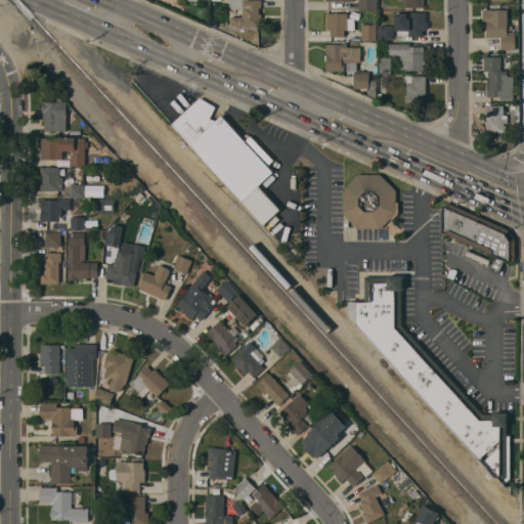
[(262,0),(261,7),(259,7),(259,14),(262,14),(262,18),(259,18),(259,26),(231,26),(231,16),(243,16),(243,8),(229,8),(229,0),(262,0)]
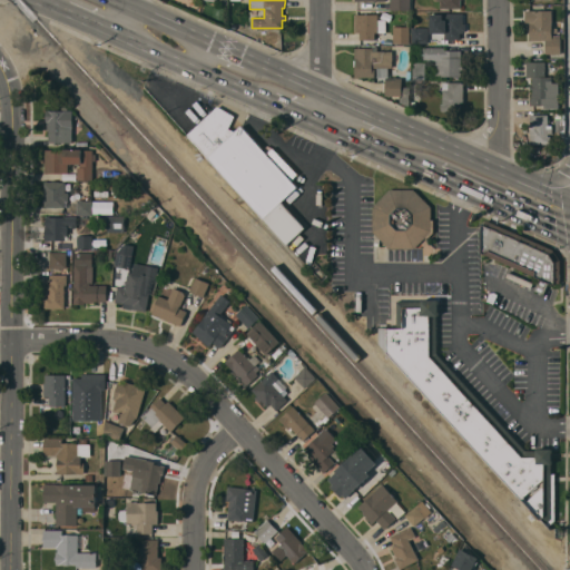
[(410,0),(410,10),(390,10),(390,0),(410,0)]
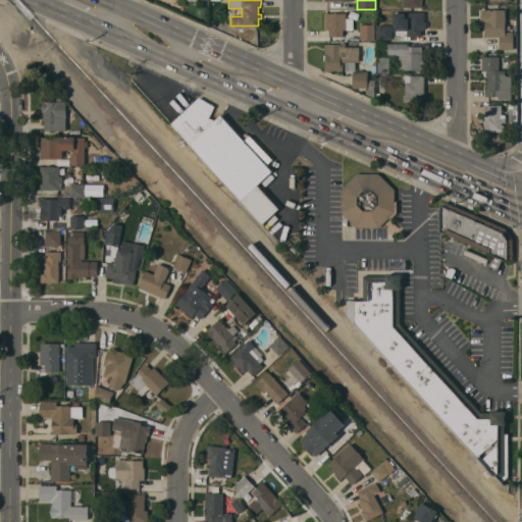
[(506,9),(506,33),(513,33),(513,49),(500,49),(500,37),(485,37),(484,21),(480,21),(480,9),(506,9)]
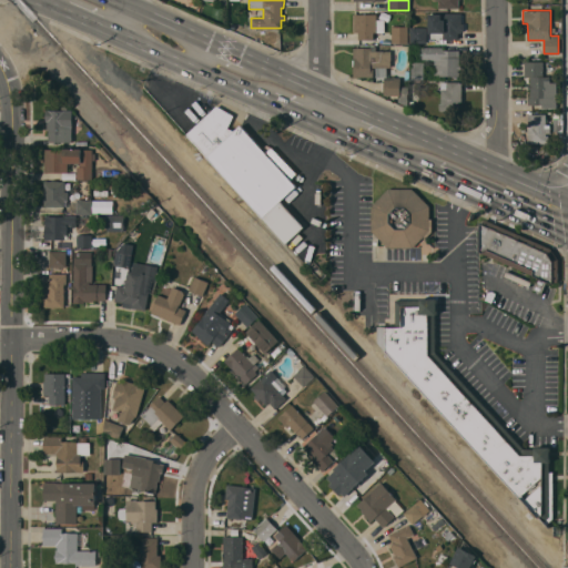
[(376,13),(376,20),(384,20),(384,32),(376,32),(374,32),(374,39),(358,39),(358,32),(353,32),(353,13),(376,13)]
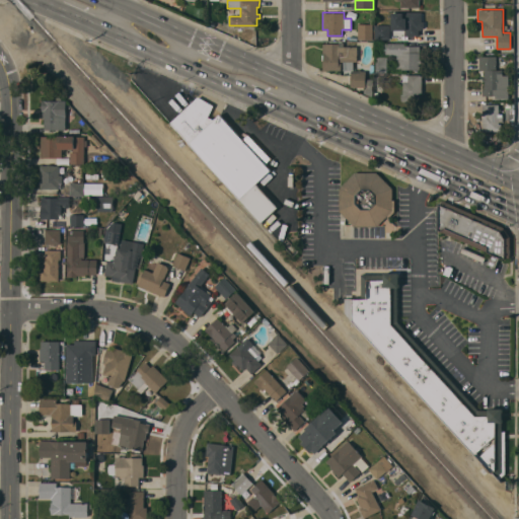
[(422,12),(422,39),(405,39),(405,19),(402,19),(402,12),(422,12)]
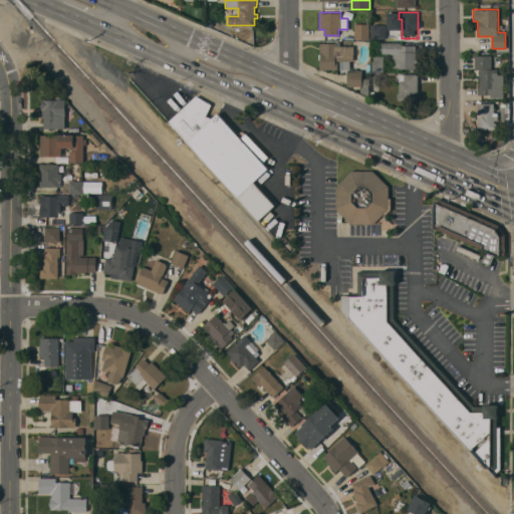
[(369,23),(369,38),(354,39),(354,24),(369,23)]
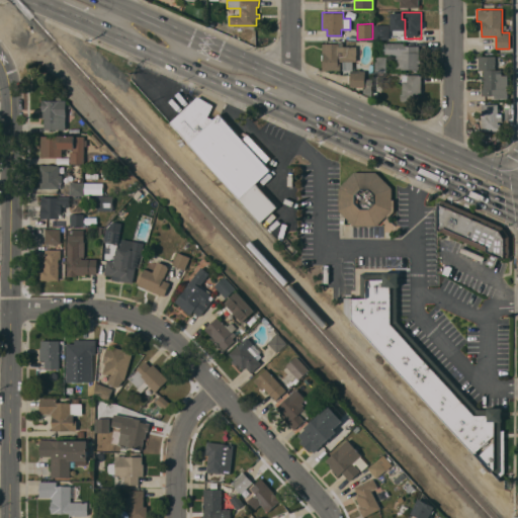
[(372,38),(389,39),(390,25),(373,25),(372,38)]
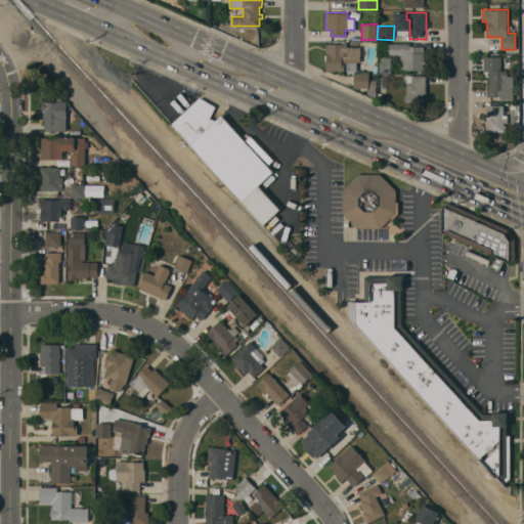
[(342,44),(342,42),(347,42),(347,46),(360,46),(360,61),(343,61),(343,63),(345,63),(345,71),(326,71),(326,60),(325,60),(325,55),(325,44),(342,44)]
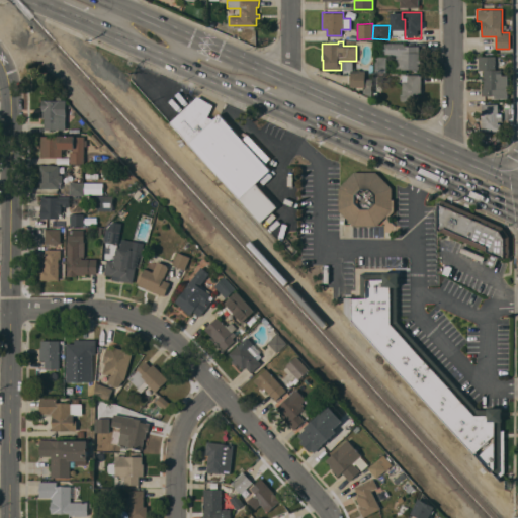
[(404,44),(404,45),(404,46),(419,46),(419,58),(421,58),(421,63),(419,63),(419,69),(417,69),(417,72),(412,72),(412,69),(401,69),(400,72),(395,72),(396,55),(382,54),(382,42),(404,44)]
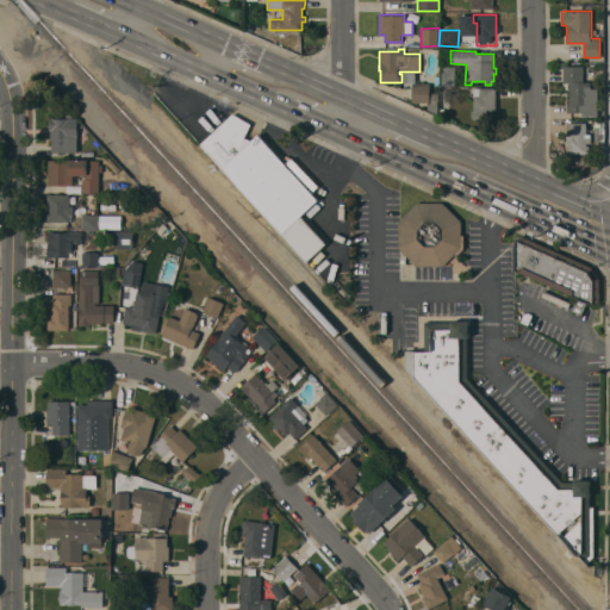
[(584,66),(584,82),(591,82),(591,89),(599,88),(599,111),(595,116),(582,116),(582,112),(566,112),(566,104),(570,104),(570,97),(567,97),(567,91),(568,91),(568,82),(564,82),(564,66),(584,66)]
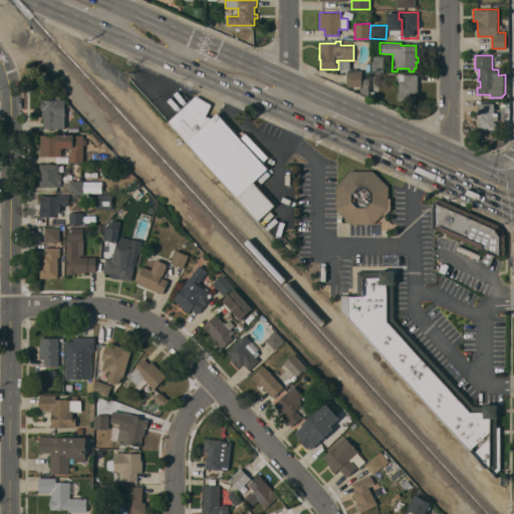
[(383,56),(383,71),(372,71),(371,56),(383,56)]
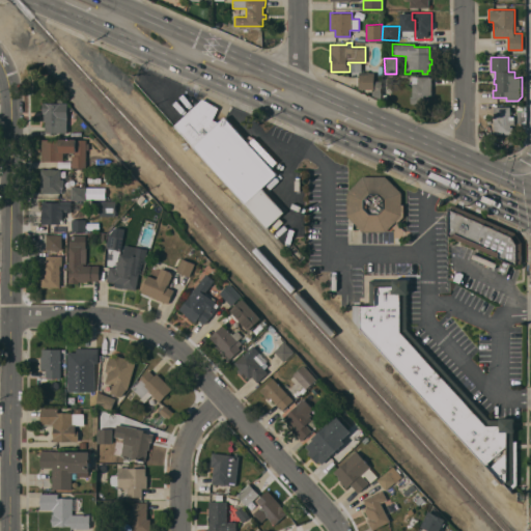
[(352,63),(362,63),(362,73),(352,73),(352,63)]
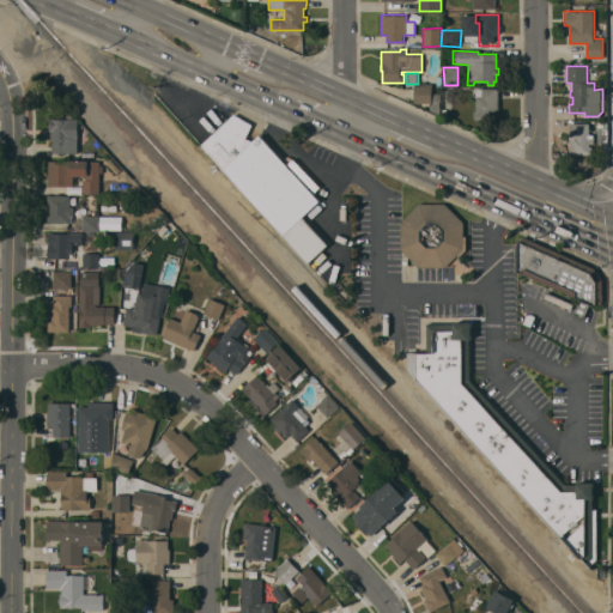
[(414,84),(432,84),(432,93),(439,93),(439,115),(430,110),(430,107),(432,105),(432,103),(430,103),(430,104),(422,105),(422,102),(414,103),(414,84)]
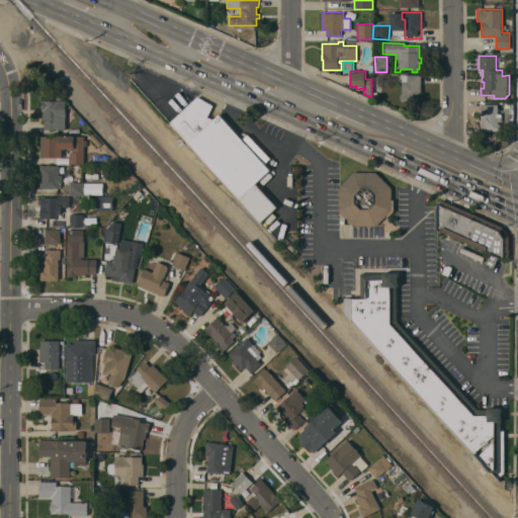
[(421,93),(419,93),(419,101),(403,101),(403,100),(401,100),(401,94),(397,94),(397,81),(399,81),(399,76),(407,76),(407,75),(419,75),(421,75),(421,93)]
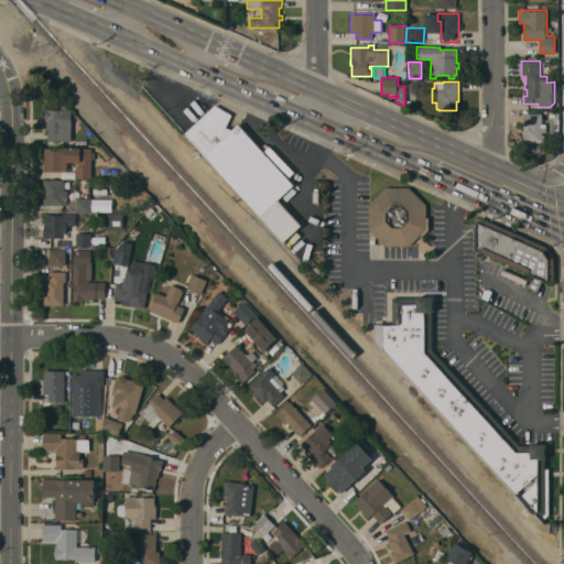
[(294,185),(279,199),(302,225),(284,242),(185,133),(197,122),(196,122),(215,105),(232,115),(232,116),(231,116),(231,118),(227,127),(232,130),(239,125),(294,185)]
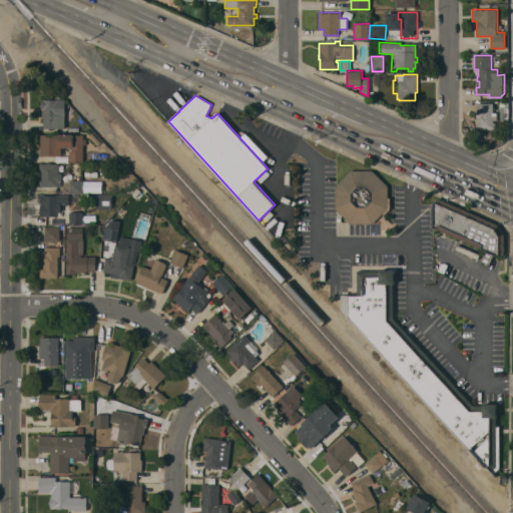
[(65,99),(65,128),(43,128),(43,117),(42,117),(42,109),(41,109),(41,99),(65,99)]
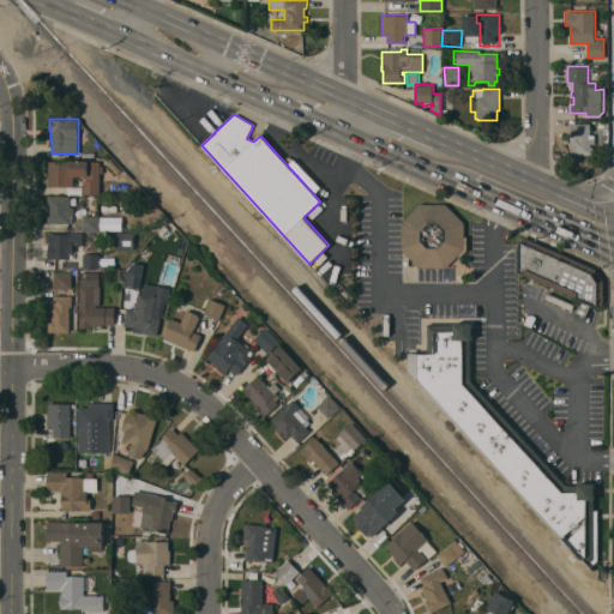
[(590,138),(595,137),(595,144),(590,144),(590,146),(595,146),(595,152),(590,152),(590,155),(571,155),(571,124),(590,124),(590,138)]
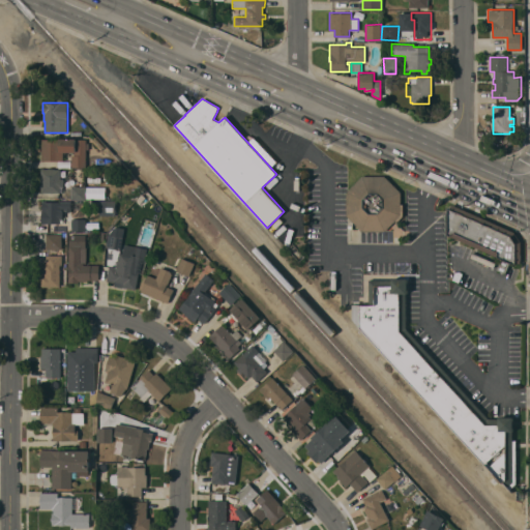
[(41,160),(41,139),(59,140),(59,139),(76,139),(86,139),(86,143),(90,143),(89,149),(86,149),(86,168),(71,167),(71,155),(75,155),(75,152),(63,152),(63,160),(41,160)]
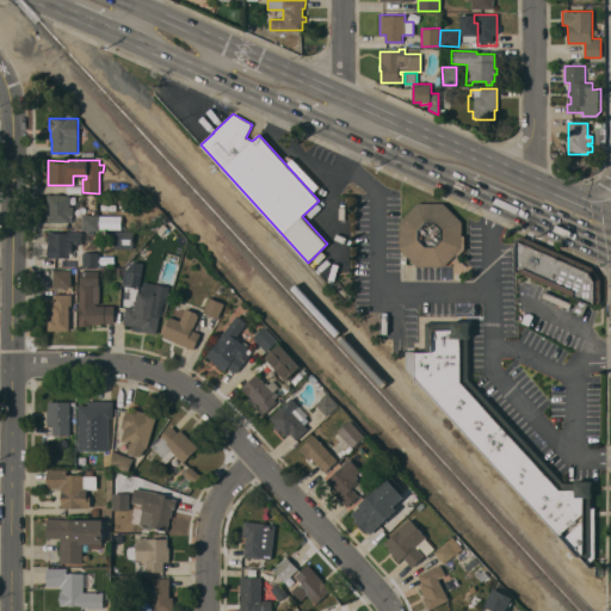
[(69,195),(69,207),(73,207),(73,216),(69,216),(69,222),(48,222),(48,195),(69,195)]
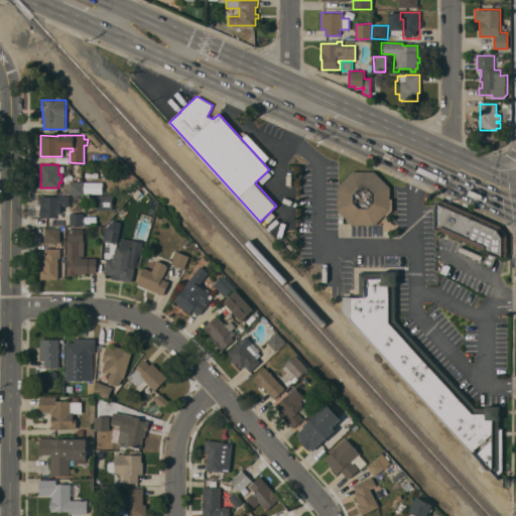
[(393,190),(378,173),(353,173),(340,187),(341,210),(356,227),(378,226),(393,211),(393,190)]
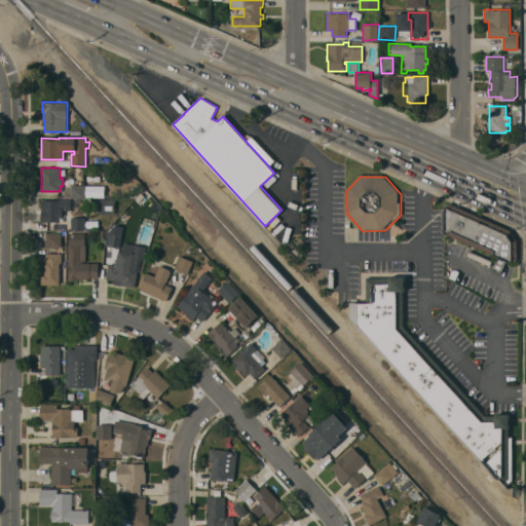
[(85,198),(71,198),(71,185),(85,185),(85,198)]
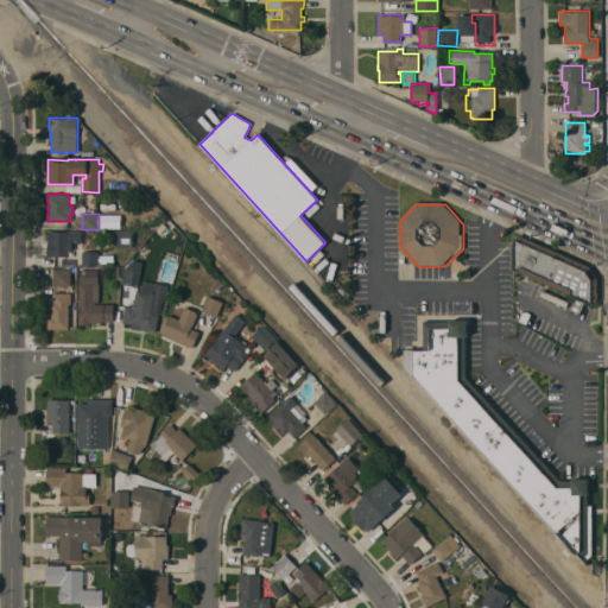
[(82,230),(82,241),(81,241),(81,242),(75,242),(75,241),(73,241),(71,251),(68,251),(68,257),(52,257),(48,257),(49,230),(82,230)]
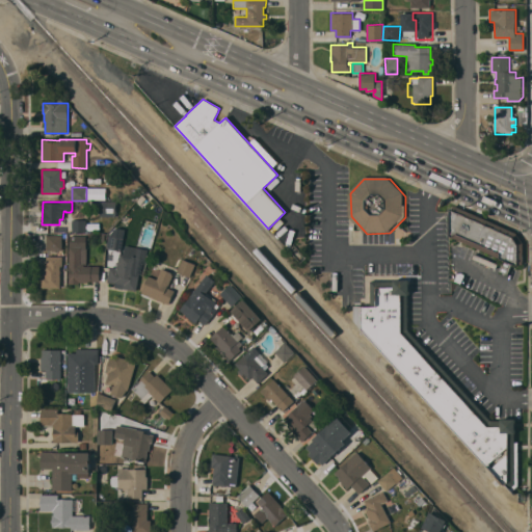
[(92,216),(92,202),(116,202),(116,215),(114,217),(92,216)]
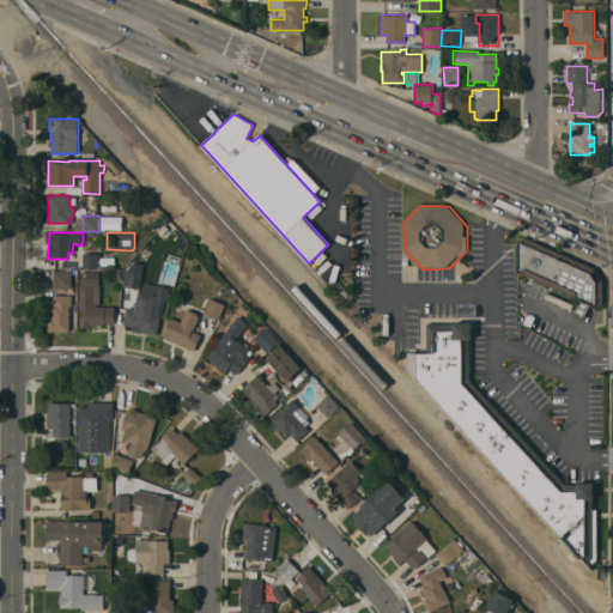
[(604,310),(605,283),(595,272),(520,237),(521,275),(604,310)]
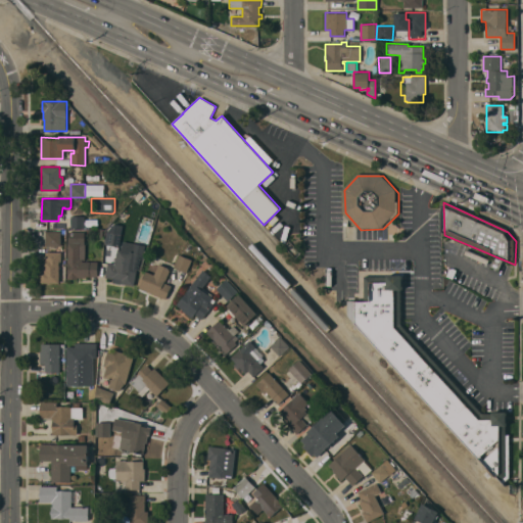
[(85,216),(85,219),(86,219),(86,227),(85,227),(85,228),(70,228),(70,216),(85,216)]
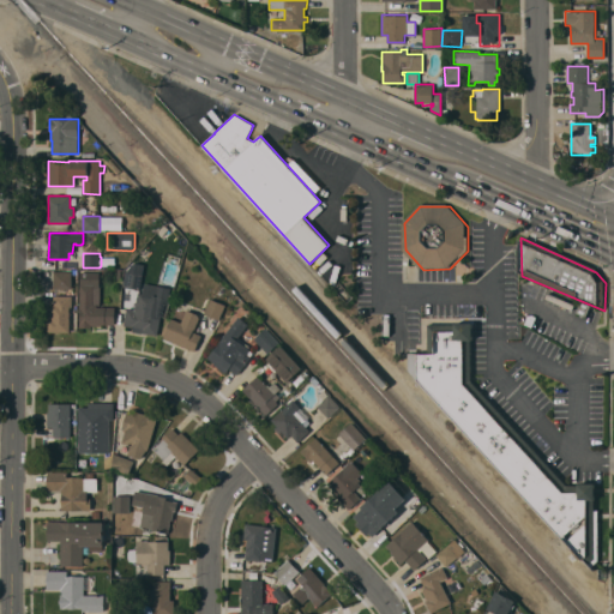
[(71,271),(71,289),(54,289),(54,271),(71,271)]
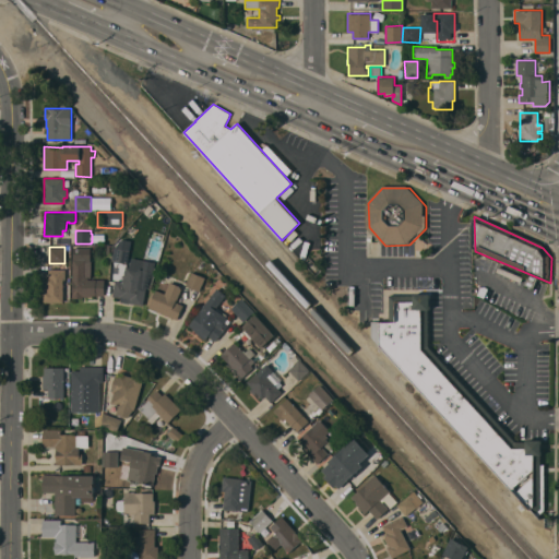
[(91,247),(91,261),(91,277),(88,277),(88,280),(104,280),(105,296),(92,296),(92,297),(83,297),(83,298),(72,298),(72,294),(73,294),(73,281),(72,281),(72,260),(73,260),(73,248),(91,247)]
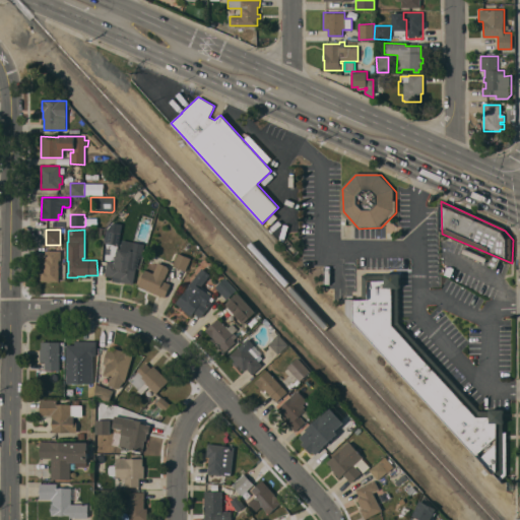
[(121,232),(118,246),(105,243),(107,230),(121,232)]
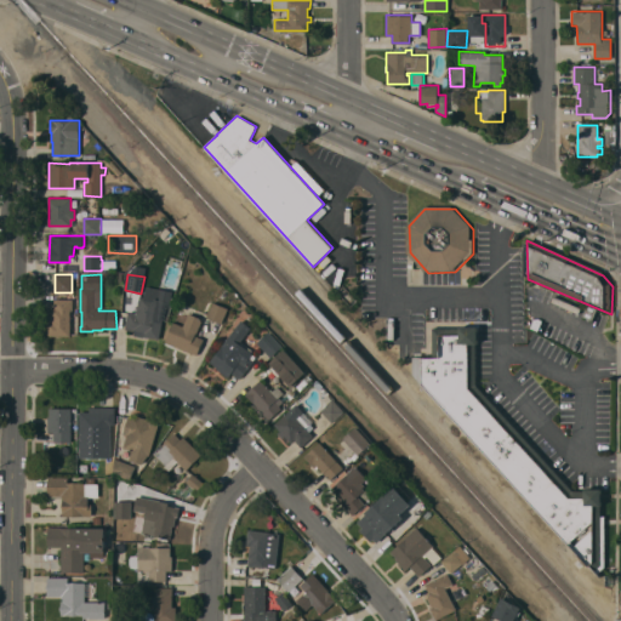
[(158,318),(163,318),(159,340),(143,336),(144,332),(125,330),(127,312),(136,313),(137,301),(138,301),(140,296),(161,300),(158,318)]
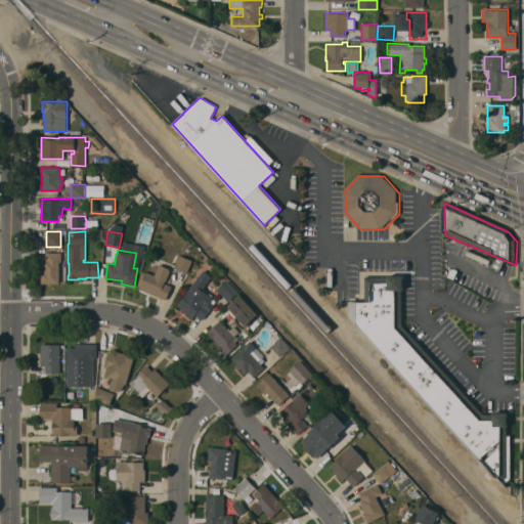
[(61,253),(61,262),(59,262),(59,284),(40,284),(41,272),(42,272),(42,263),(44,263),(44,260),(45,260),(45,252),(61,253)]
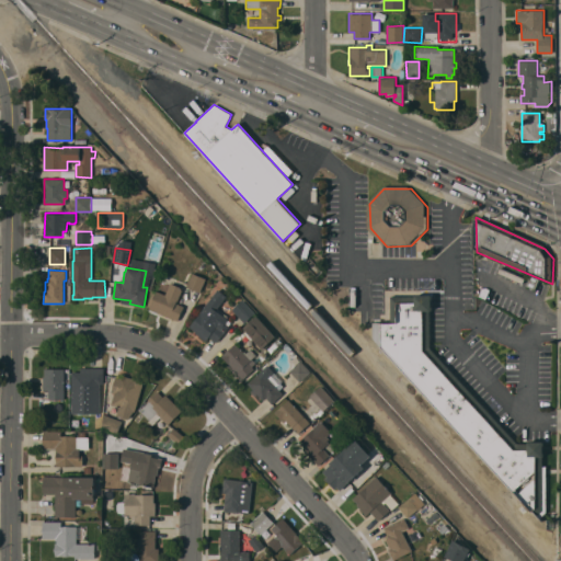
[(206,278),(201,293),(186,287),(192,273),(206,278)]
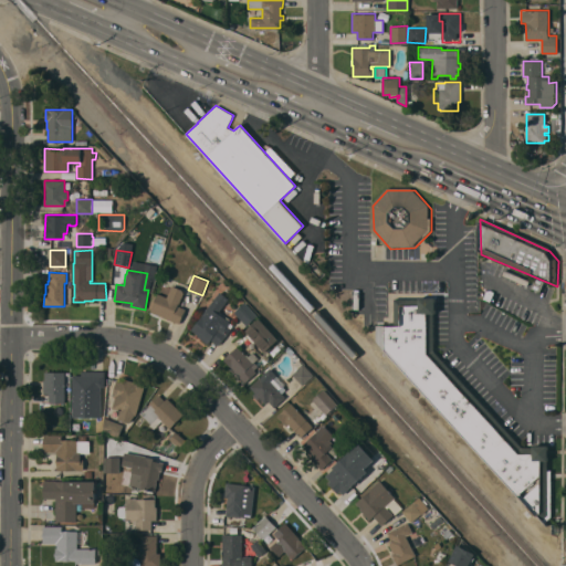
[(150,312),(157,294),(156,293),(160,283),(170,287),(171,285),(182,290),(184,293),(180,300),(182,301),(181,305),(179,304),(178,306),(186,308),(179,324),(150,312)]
